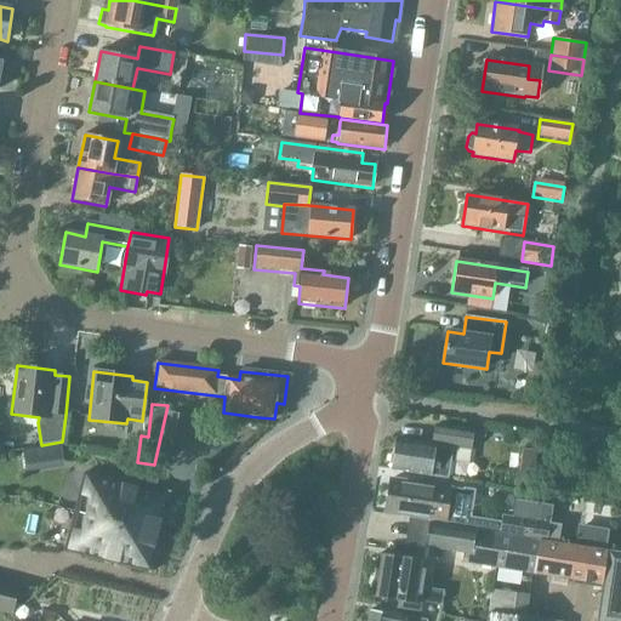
[(188,417),(169,412),(160,445),(180,450),(188,417)]
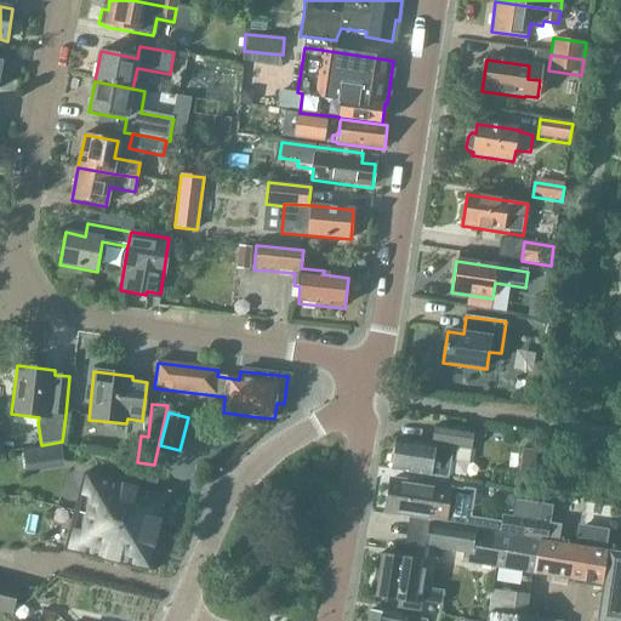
[(433,445),(398,439),(393,469),(446,478),(451,448),(469,450),(473,432),(436,426),(433,445)]
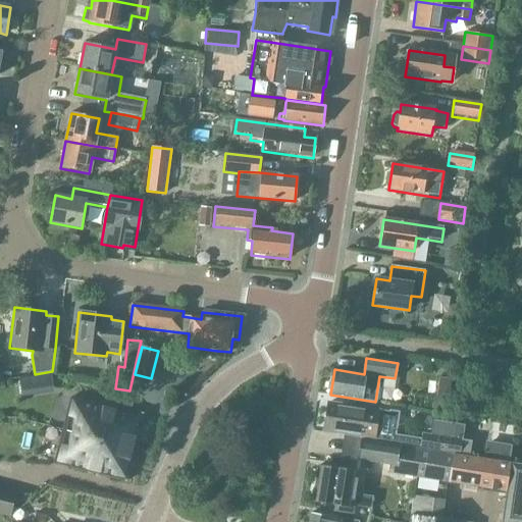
[(32,377),(19,379),(21,393),(34,390),(32,377)]
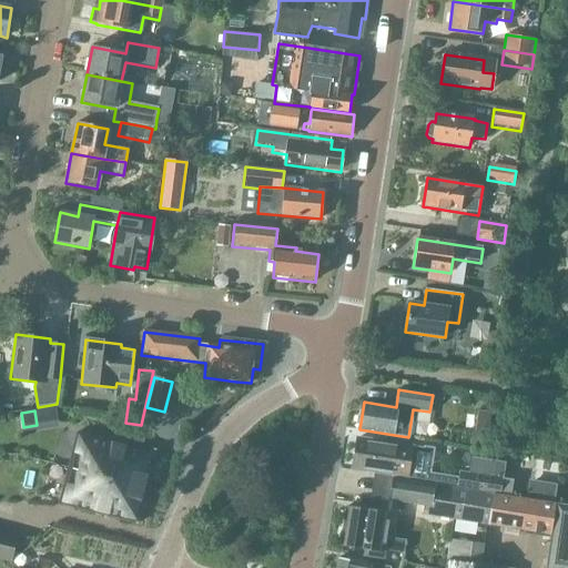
[(137,524),(137,525),(138,525),(155,452),(154,452),(154,453),(78,434),(60,505),(137,524)]
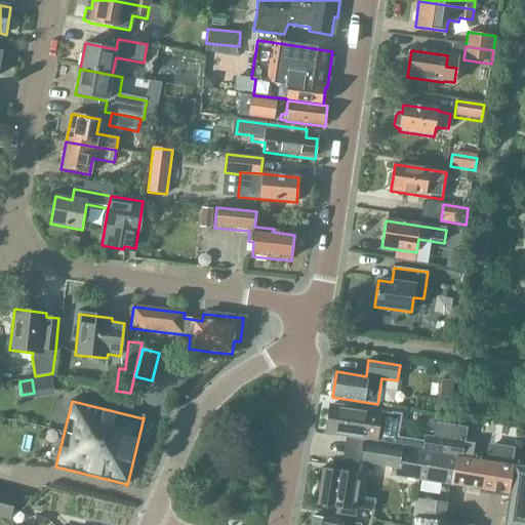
[(400,415),(355,409),(331,405),(326,434),(463,456),(466,443),(465,443),(468,428),(436,422),(434,438),(426,437),(425,443),(396,439),(400,415)]
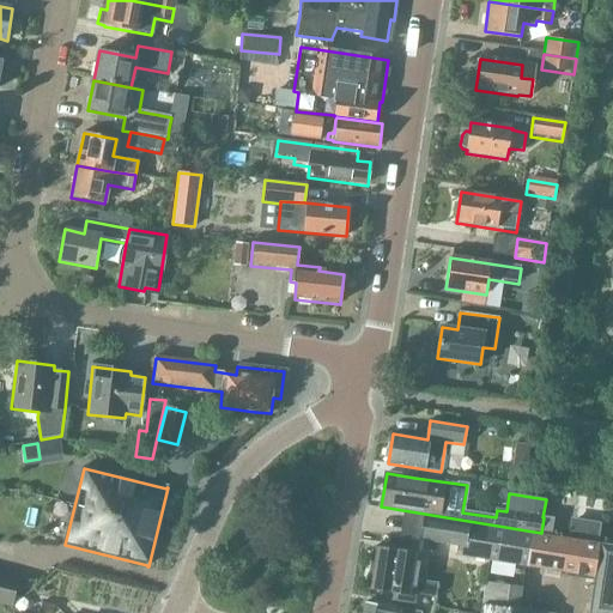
[(525,568),(527,568),(578,576),(578,580),(594,582),(588,612),(612,612),(612,546),(533,533),(495,527),(425,516),(420,542),(457,548),(456,557),(489,562),(485,582),(520,588),(522,588),(525,568)]
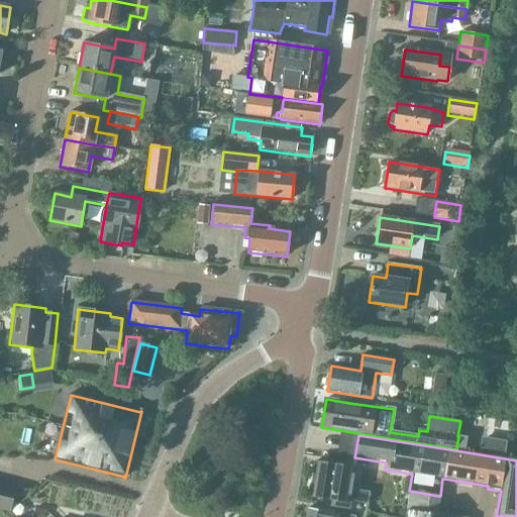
[(351,490),(354,470),(316,464),(311,497),(330,501),(329,508),(348,511),(350,503),(368,506),(370,493),(351,490)]
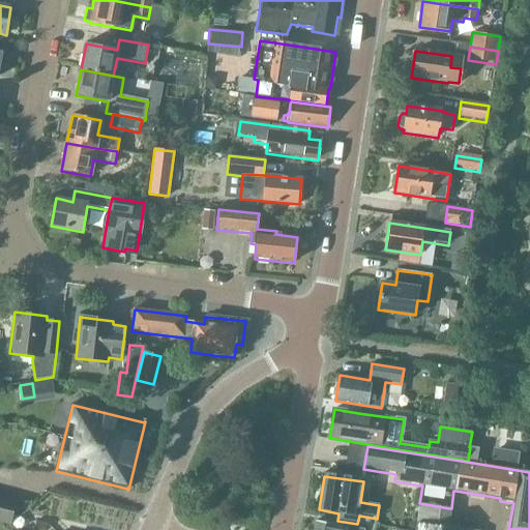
[(16,501),(0,496),(0,522),(9,525),(16,501)]
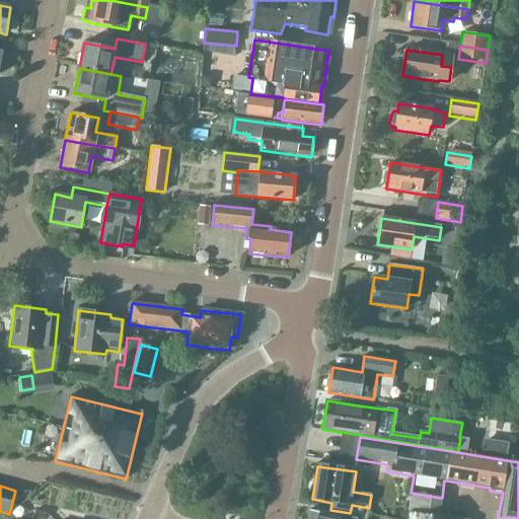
[(424,514),(440,517),(442,498),(440,498),(411,494),(409,512),(424,514)]
